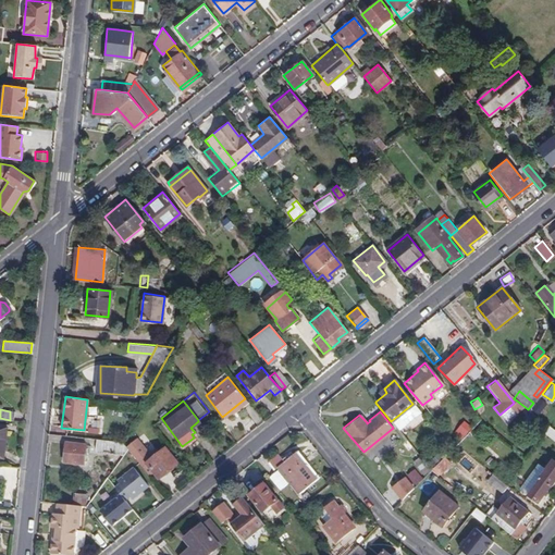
[(464,419),(453,430),(460,438),(471,426),(464,419)]
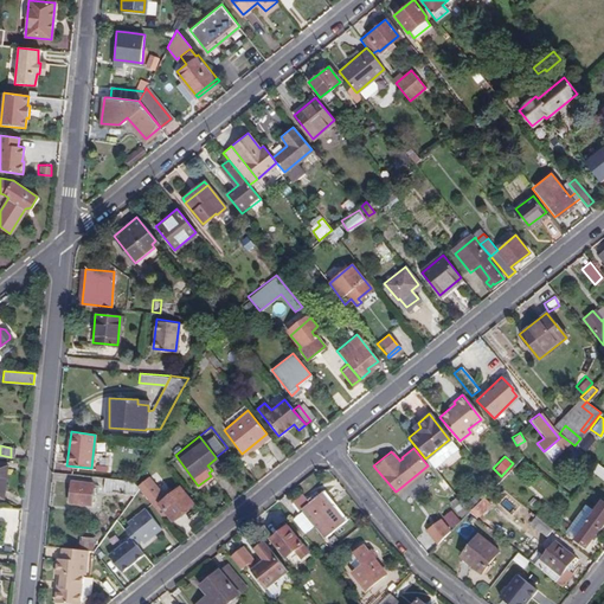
[(603,480),(603,468),(596,462),(590,470),(603,480)]
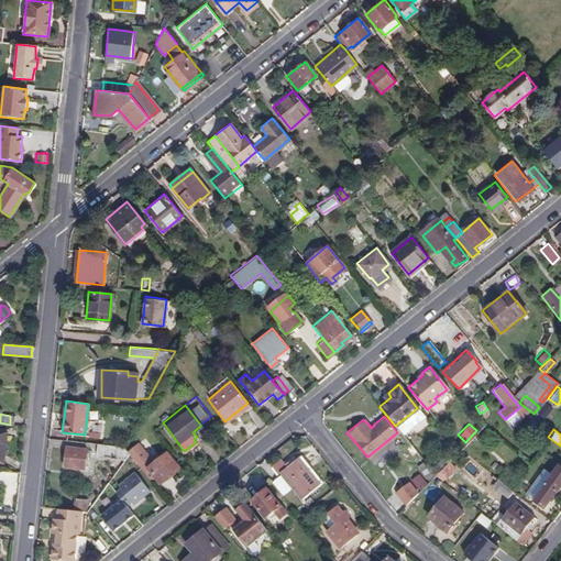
[(128,438),(123,444),(132,455),(138,451),(128,438)]
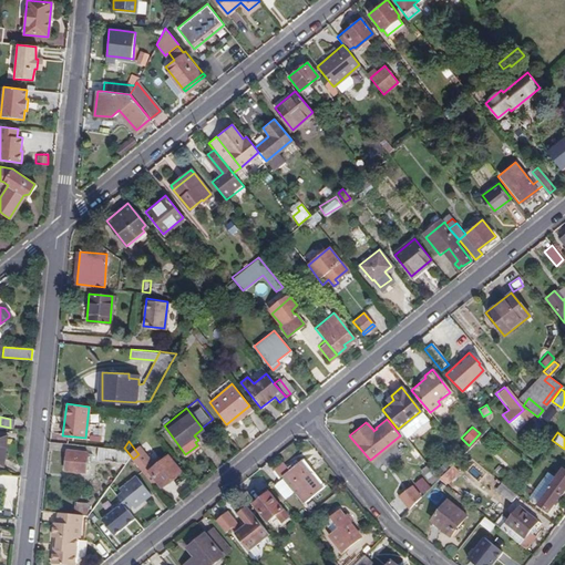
[(123,450),(101,447),(100,459),(125,462),(130,458),(123,450)]
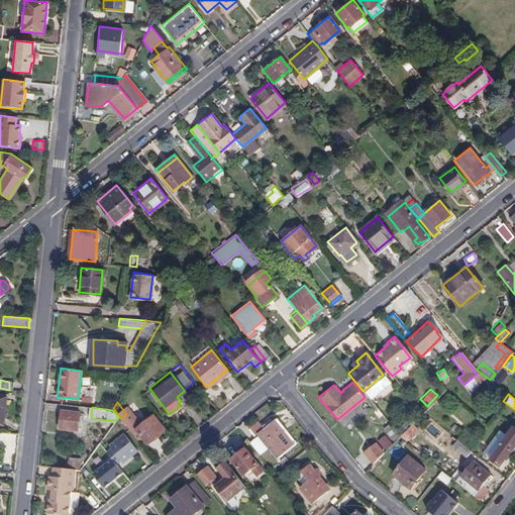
[(62,410),(60,428),(78,430),(80,411),(62,410)]
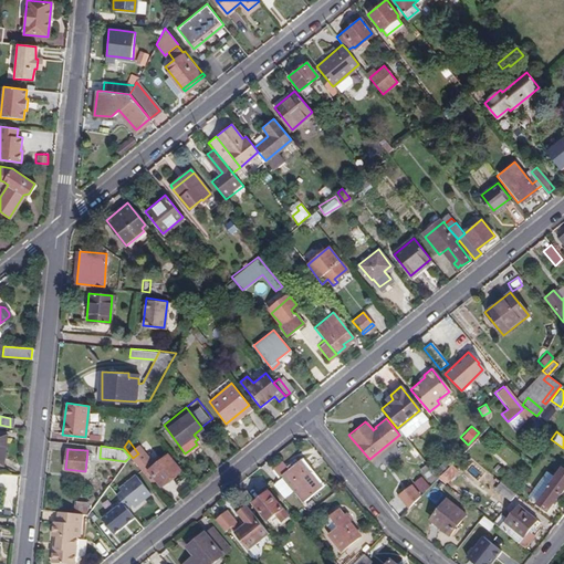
[(167,453),(150,468),(138,453),(133,458),(132,459),(150,482),(155,478),(160,486),(179,470),(167,453)]
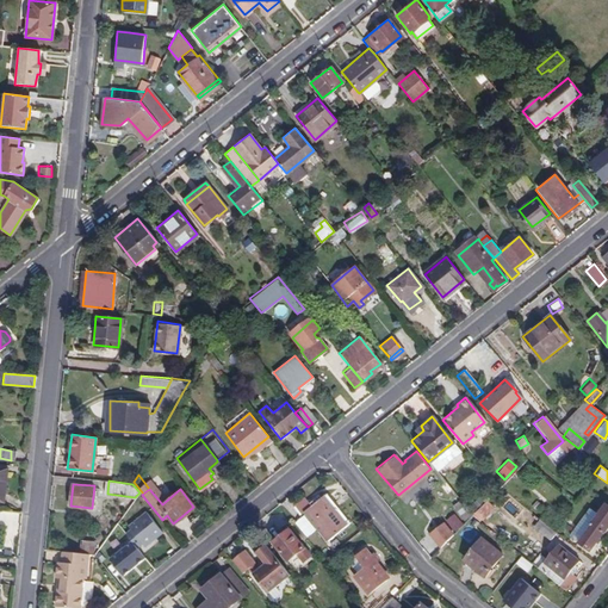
[(346,525),(322,495),(303,510),(327,540),(346,525)]
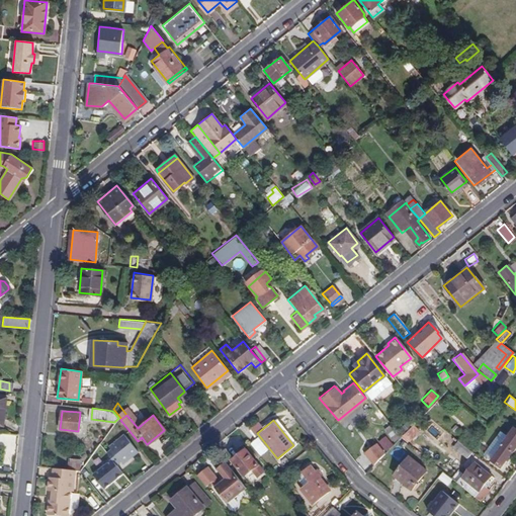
[(389,423),(383,427),(393,439),(398,435),(389,423)]
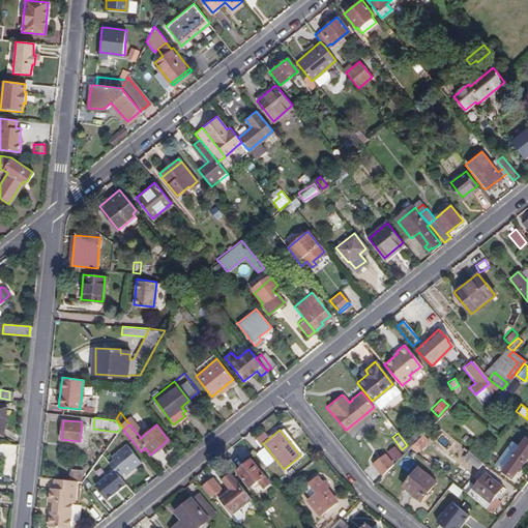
[(421,433),(410,444),(416,450),(428,439),(421,433)]
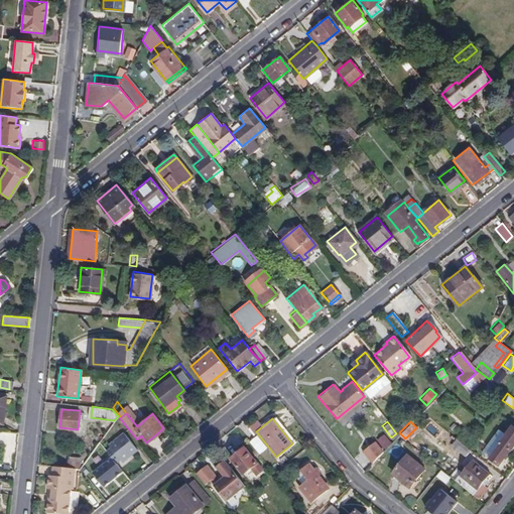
[(489,459),(498,466),(513,444),(513,428),(512,428),(489,459)]
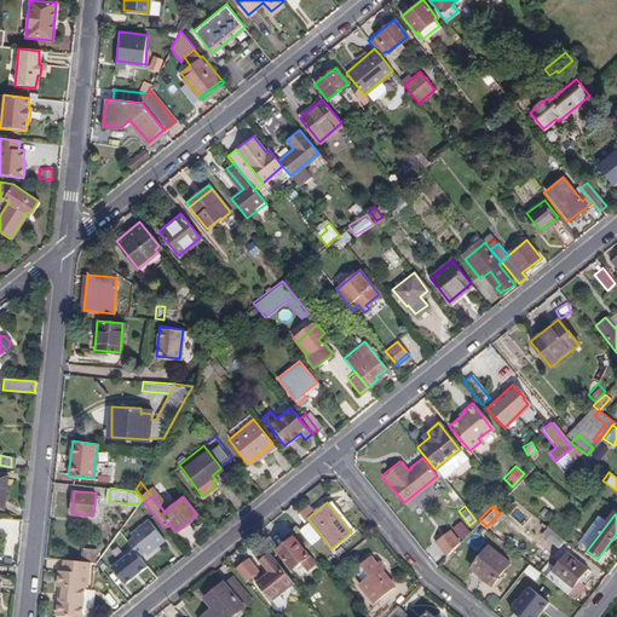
[(145,553),(163,538),(146,518),(128,534),(131,536),(126,540),(132,547),(138,554),(143,551),(145,553)]
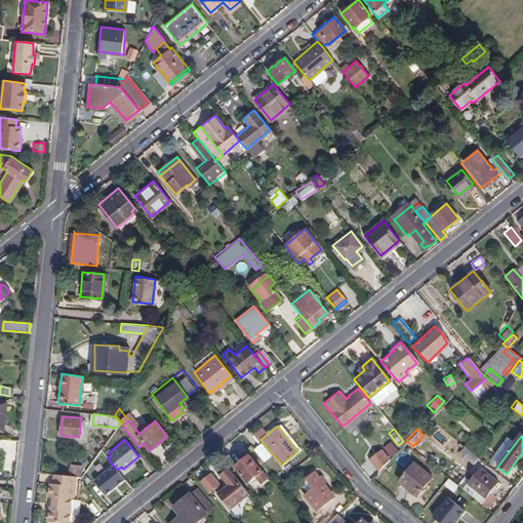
[(263,460),(271,454),(260,441),(252,447),(263,460)]
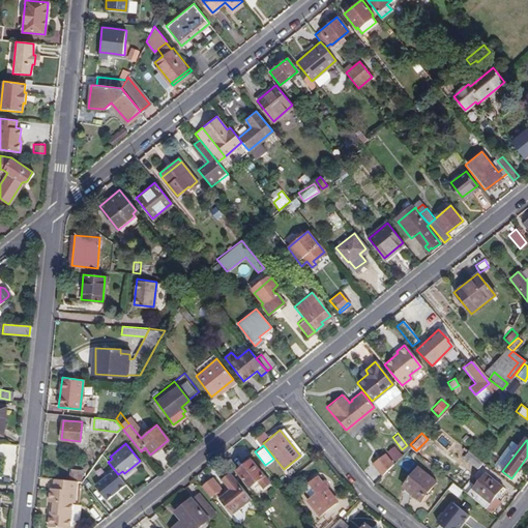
[(476,468),(481,462),(467,450),(462,456),(476,468)]
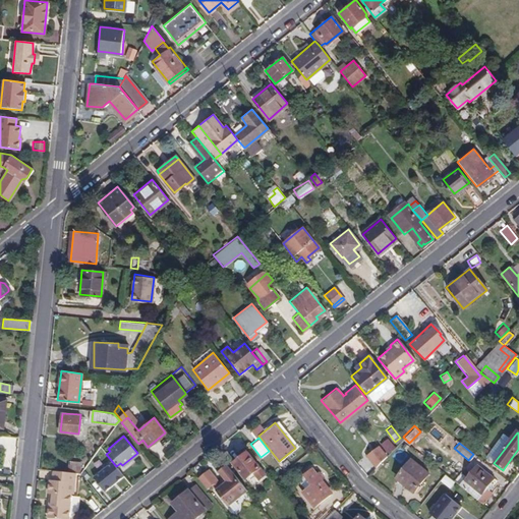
[(386,455),(379,446),(367,456),(376,466),(386,455)]
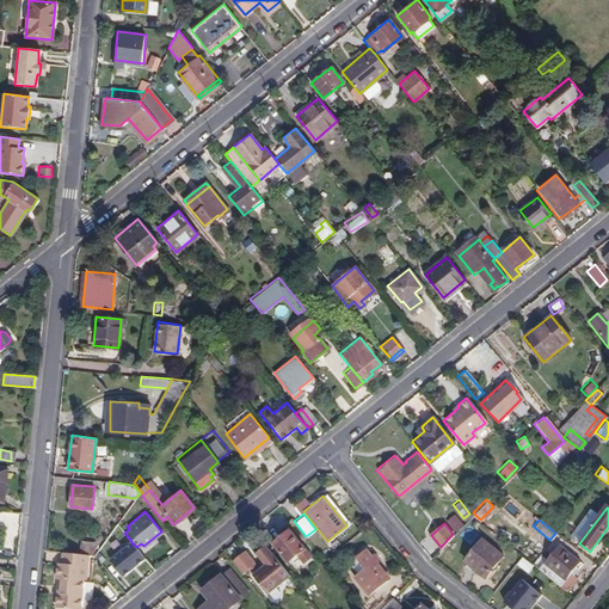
[(308,553),(289,528),(274,541),(289,560),(297,553),(302,558),(308,553)]
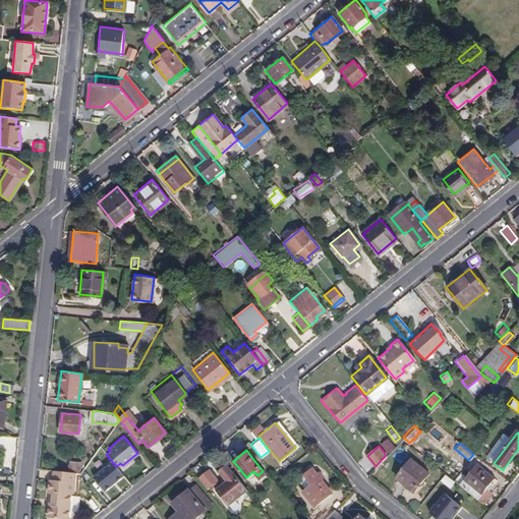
[(428,472),(411,459),(396,477),(413,492),(428,472)]
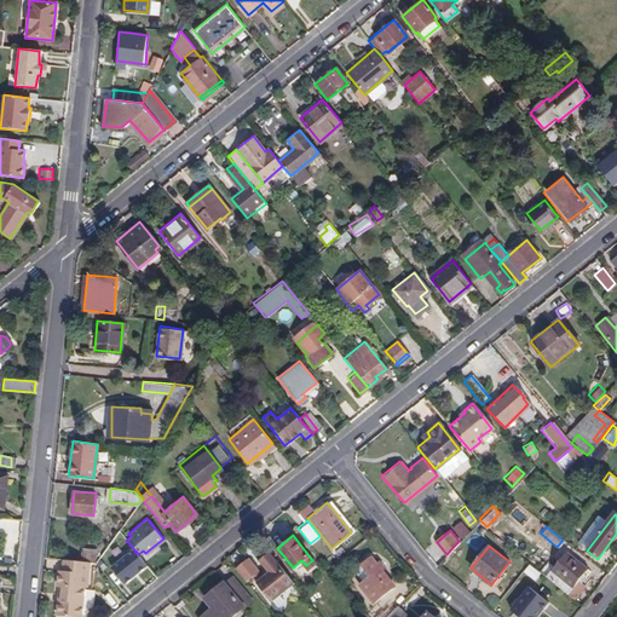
[(138,554),(132,547),(110,565),(124,583),(146,564),(138,554)]
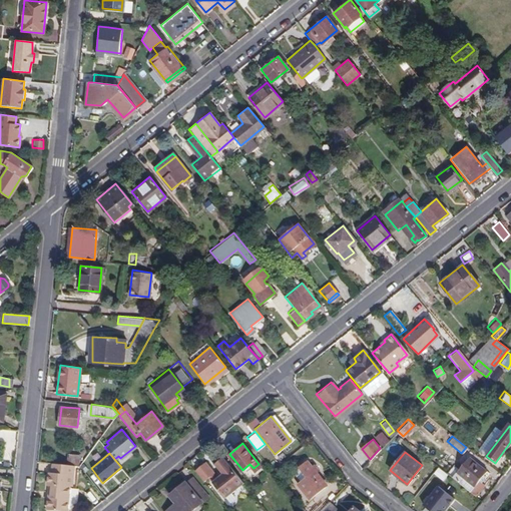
[(487,473),(485,471),(468,456),(451,477),(474,495),(483,484),(480,481),(487,473)]
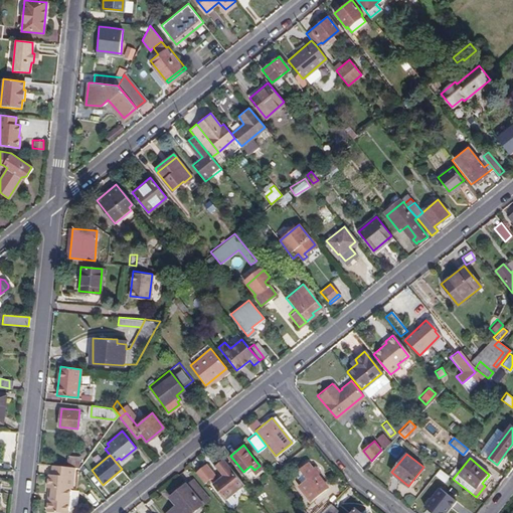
[(243,484),(223,459),(215,465),(221,472),(223,475),(213,483),(225,499),(243,484)]
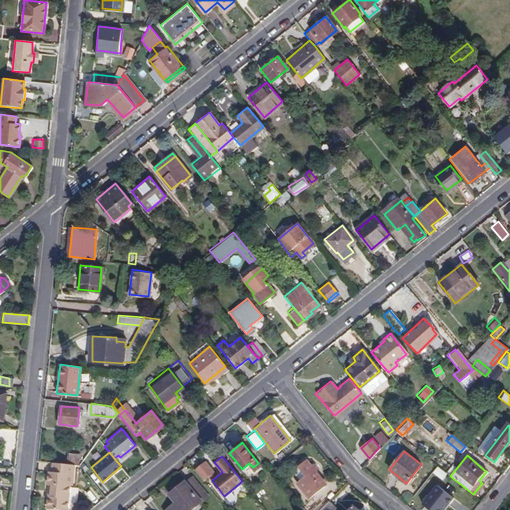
[(71,464),(51,461),(50,471),(48,471),(47,484),(47,489),(49,489),(48,496),(46,497),(45,505),(48,508),(62,509),(65,507),(67,485),(69,486),(71,464)]
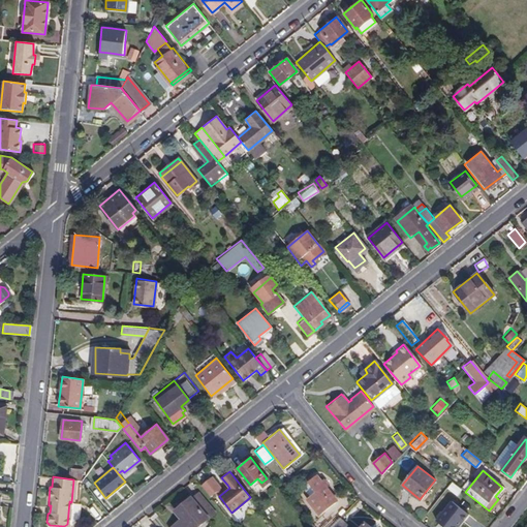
[(211,476),(200,485),(210,496),(215,492),(220,488),(211,476)]
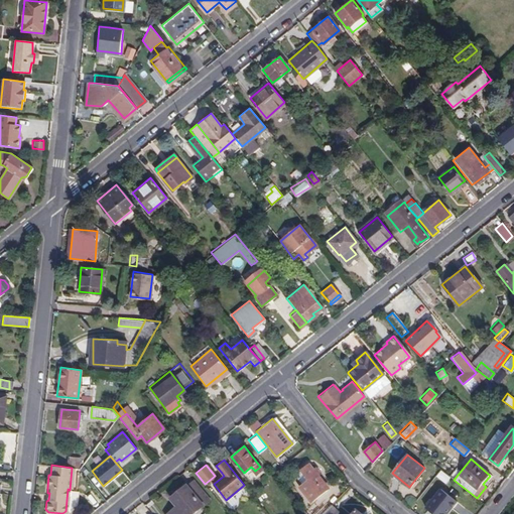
[(308,465),(299,471),(307,481),(299,488),(311,501),(328,488),(308,465)]
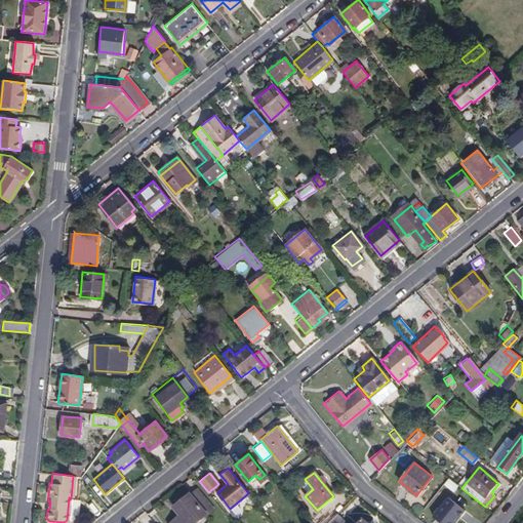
[(446,479),(443,484),(453,489),(455,483),(446,479)]
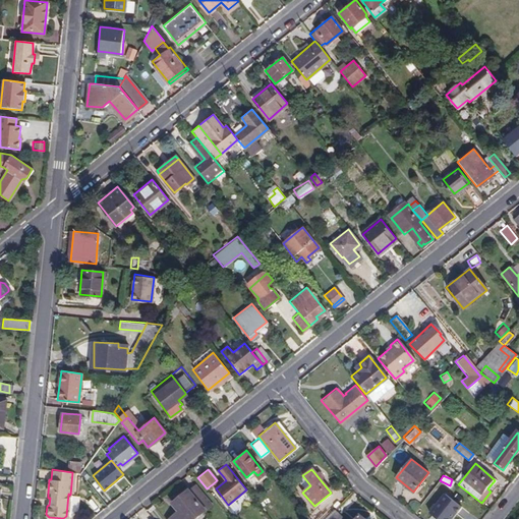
[(219,481),(217,480),(212,484),(216,488),(226,480),(224,477),(219,481)]
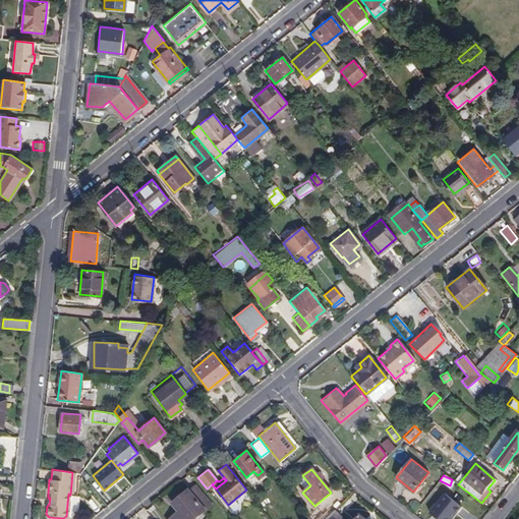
[(194,483),(187,488),(194,497),(200,492),(194,483)]
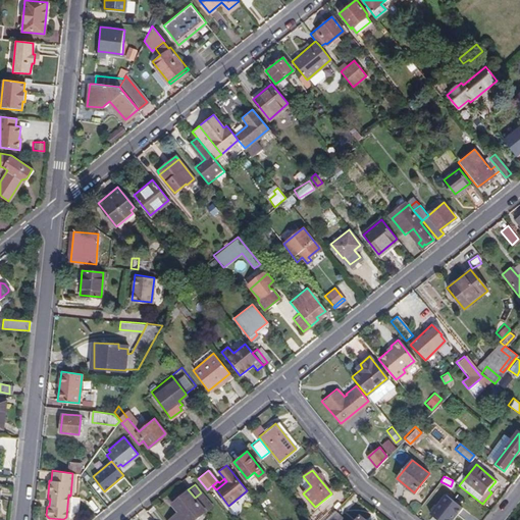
[(177,512),(167,519),(192,519),(211,505),(201,492),(195,498),(188,489),(171,503),(177,512)]
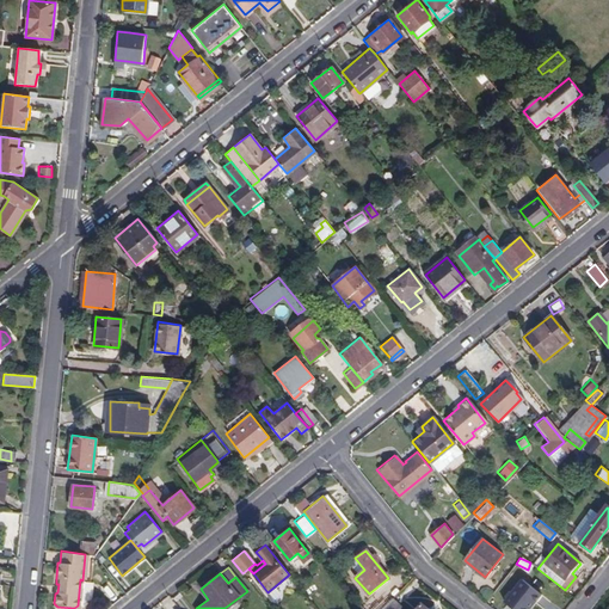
[(528,608),(541,594),(522,578),(503,601),(514,608),(528,608)]
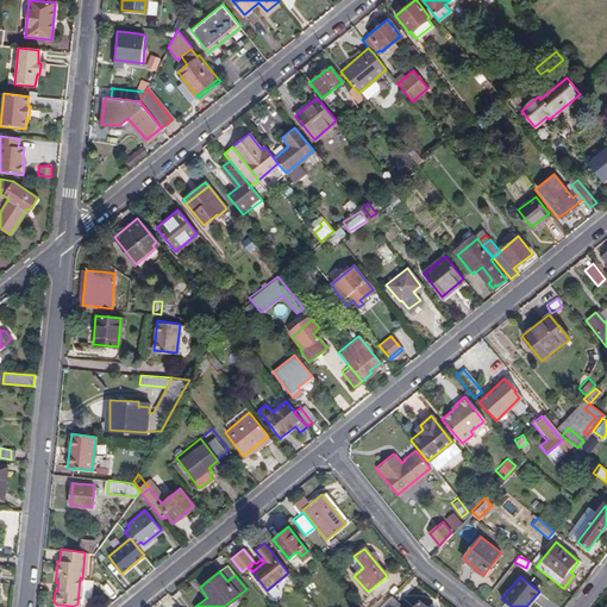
[(395,606),(398,605),(389,596),(385,600),(377,606),(395,606)]
